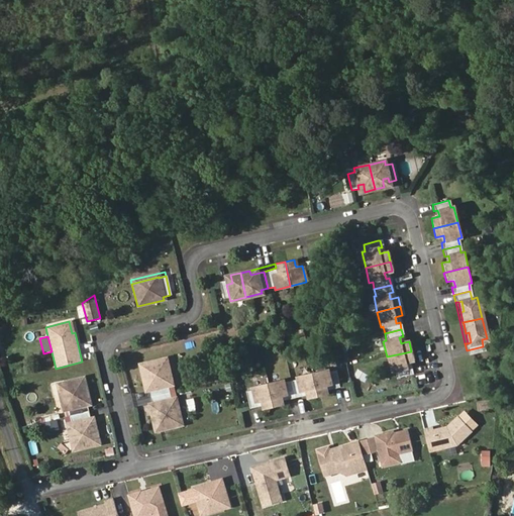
[(26,346),(19,348),(21,359),(28,358),(26,346)]
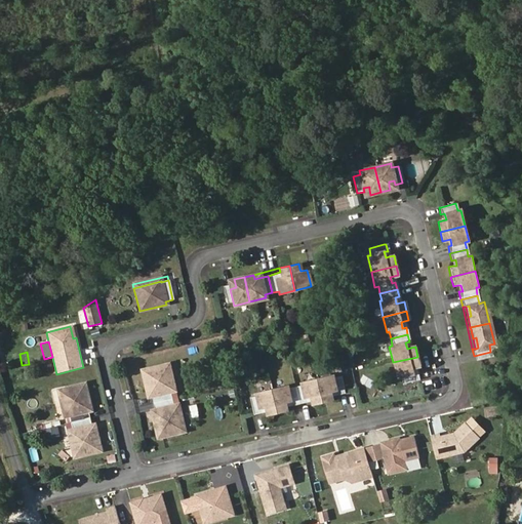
[(411,368),(415,367),(419,366),(417,357),(393,362),(396,377),(399,377),(401,385),(415,381),(418,380),(416,373),(413,373),(411,368)]
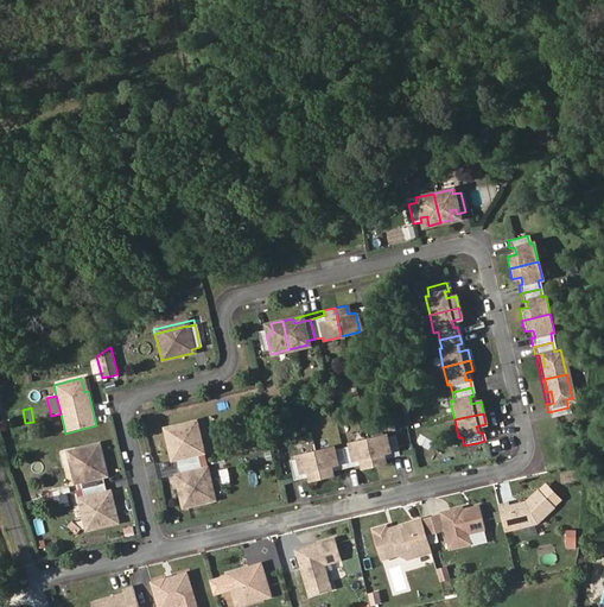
[(201,453),(194,422),(189,423),(196,454),(201,453)]
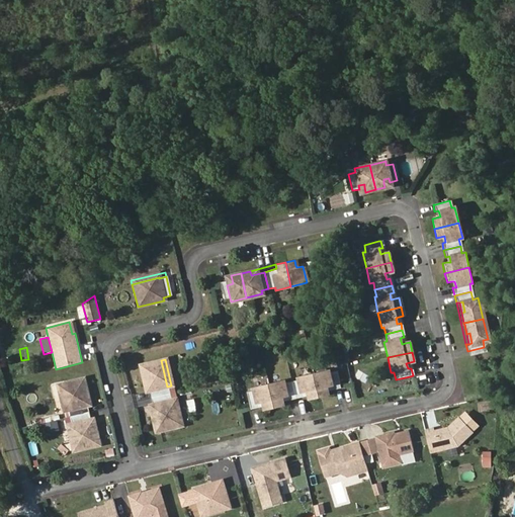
[(168,394),(166,386),(167,386),(161,360),(139,365),(142,380),(145,380),(148,392),(149,399),(168,394)]
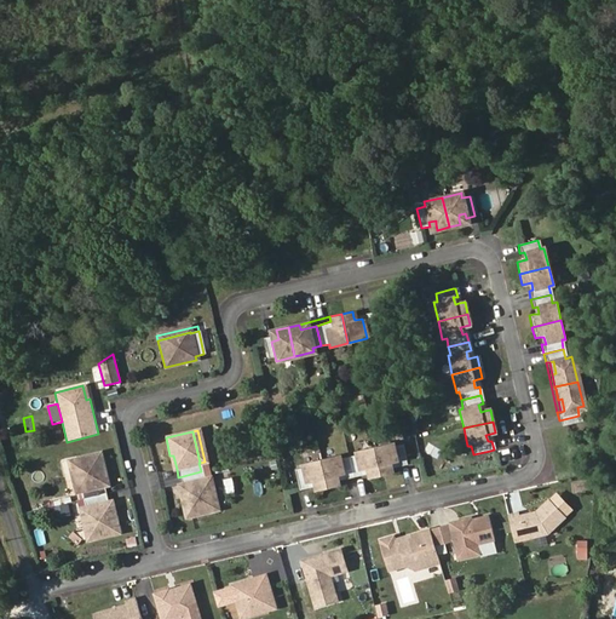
[(29,451),(49,446),(46,436),(27,440),(29,451)]
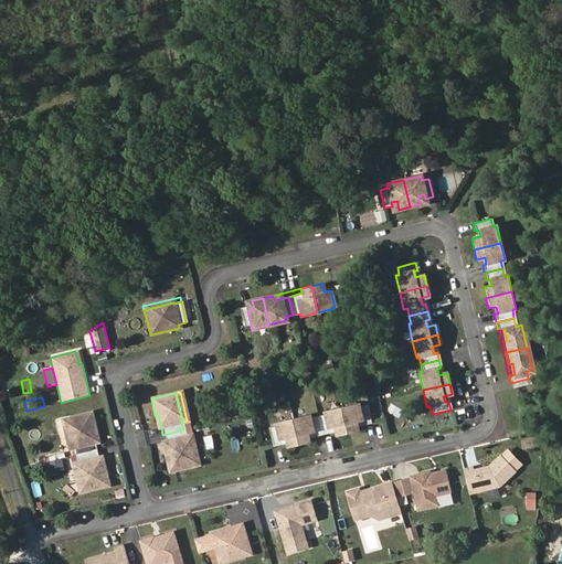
[(369,422),(366,405),(358,407),(357,403),(340,407),(346,434),(357,432),(356,427),(354,423),(361,422),(362,425),(370,424),(369,422)]
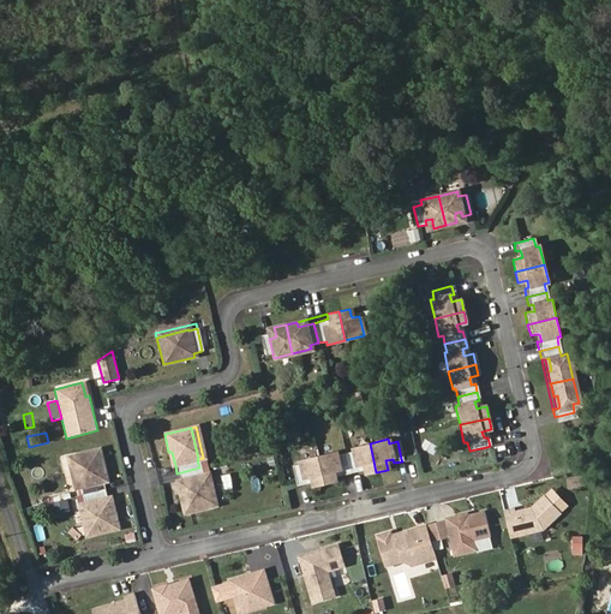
[(376,472),(370,443),(352,448),(352,452),(343,454),(348,474),(357,472),(355,468),(363,466),(364,470),(365,475),(376,472)]
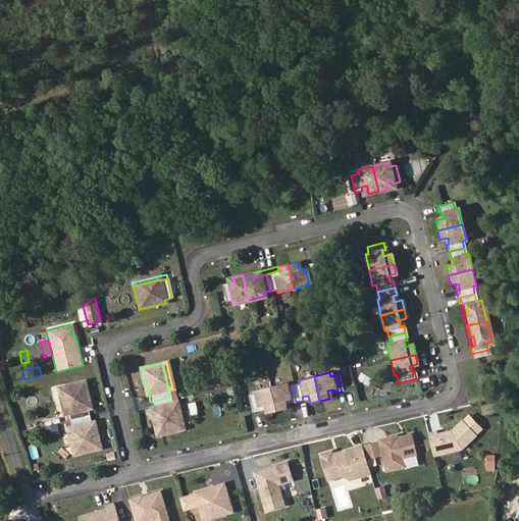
[(87,409),(84,398),(87,398),(83,382),(60,387),(56,388),(62,415),(66,414),(68,421),(88,416),(87,409)]
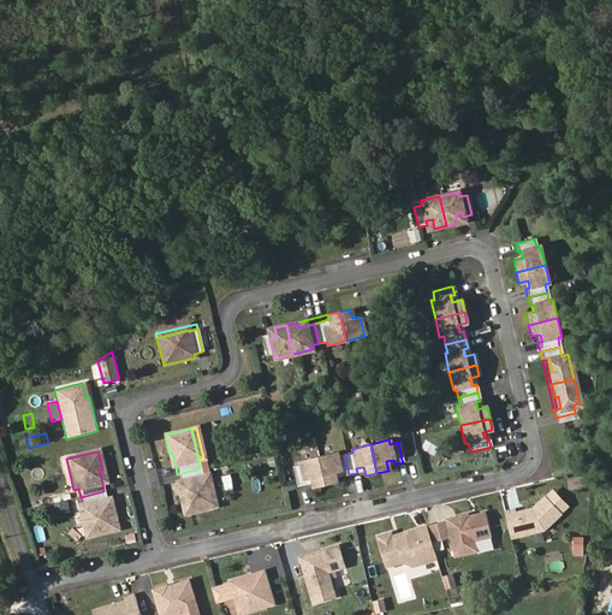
[(349,474),(344,455),(337,456),(336,453),(318,457),(324,486),(336,483),(334,478),(333,474),(340,472),(342,477),(349,474)]
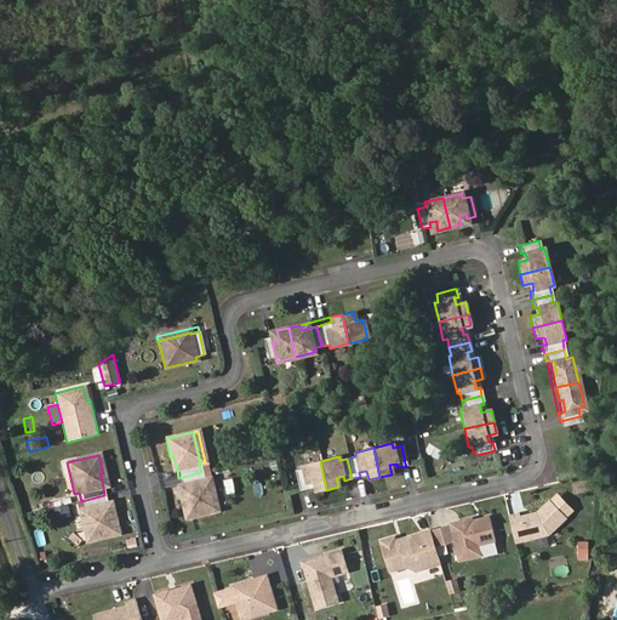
[(326,490),(320,461),(301,465),(302,470),(293,471),(297,489),(298,491),(307,489),(306,484),(313,483),(314,488),(315,493),(326,490)]
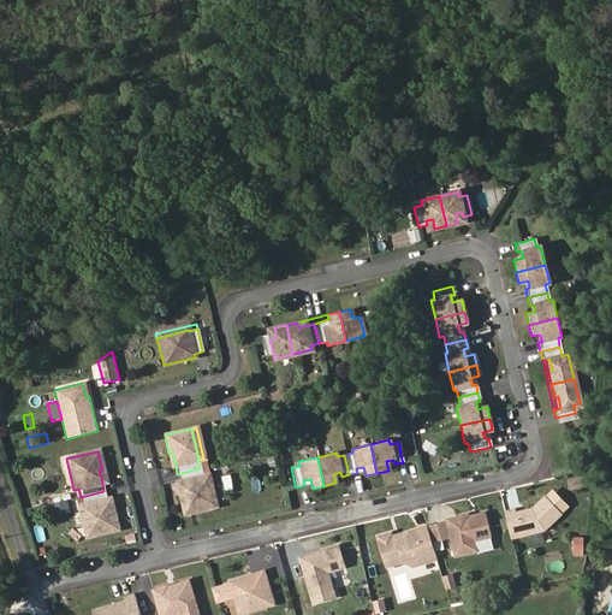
[(209,508),(202,477),(200,468),(177,474),(179,482),(182,495),(179,496),(183,514),(209,508)]
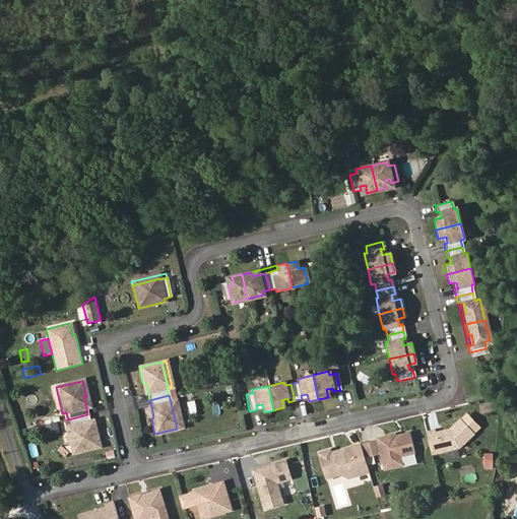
[(181,428),(175,401),(171,402),(177,429),(181,428)]
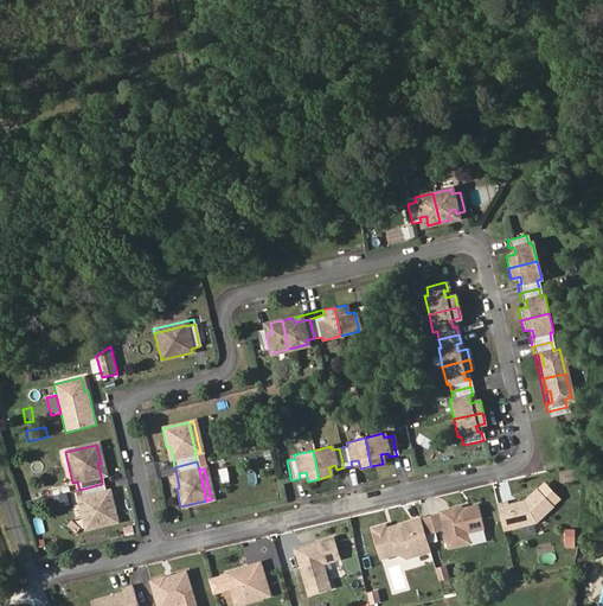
[(115,522),(110,504),(107,505),(104,492),(102,484),(79,490),(89,529),(115,522)]
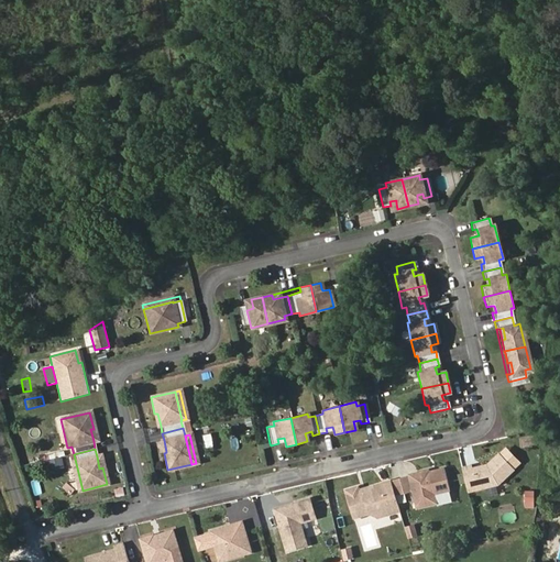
[(485,464),(472,467),(471,464),(461,467),(468,494),(498,486),(515,471),(497,453),(485,464)]
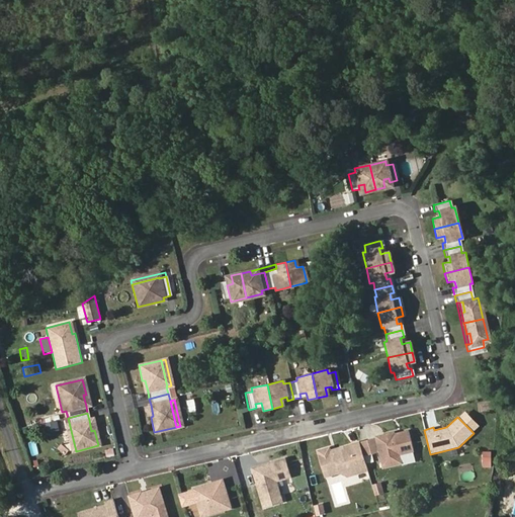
[(45,433),(58,430),(55,421),(43,424),(45,433)]
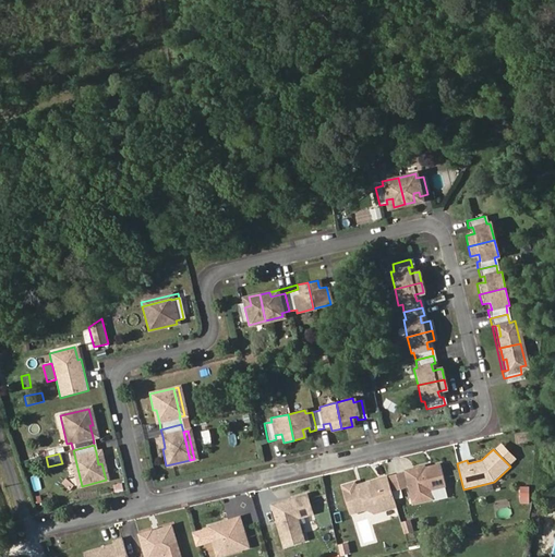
[(433,499),(431,492),(446,487),(439,463),(425,468),(424,465),(403,470),(405,472),(387,476),(391,491),(408,486),(412,504),(433,499)]
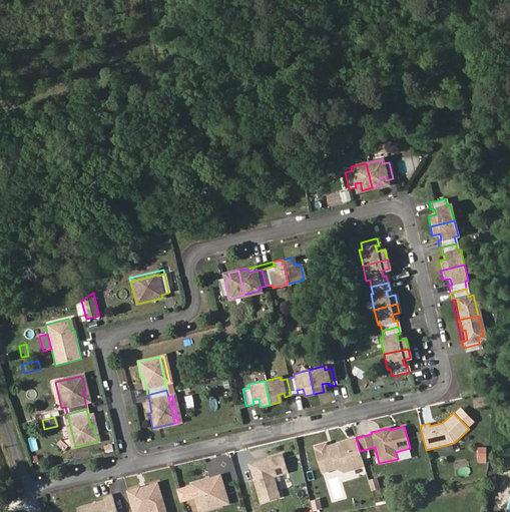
[(356,438),(356,437),(330,444),(329,441),(312,446),(320,474),(337,469),(343,474),(364,468),(360,451),(356,438)]
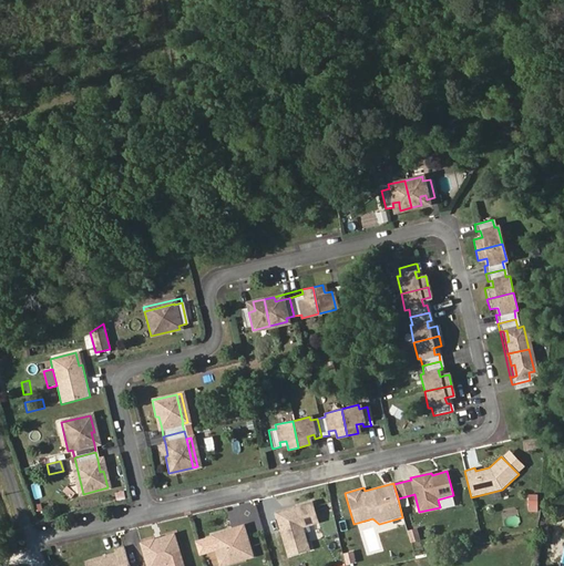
[(536,512),(536,495),(527,495),(527,512),(536,512)]
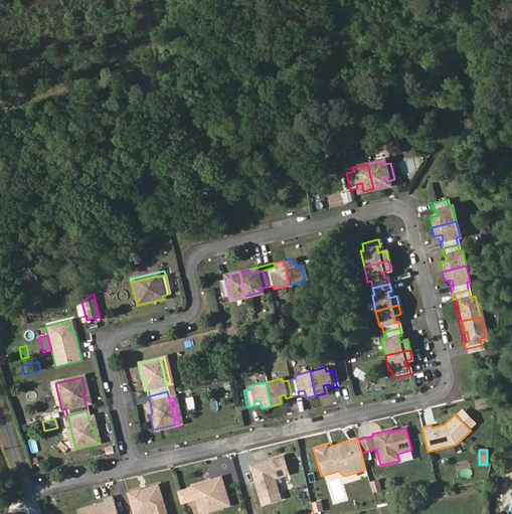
[(290,475),(285,455),(249,465),(262,505),(281,499),(275,479),(290,475)]
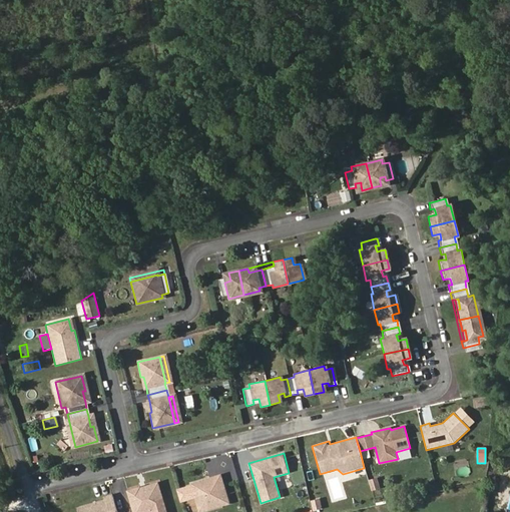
[(205,511),(229,505),(220,474),(190,484),(198,511),(205,511)]
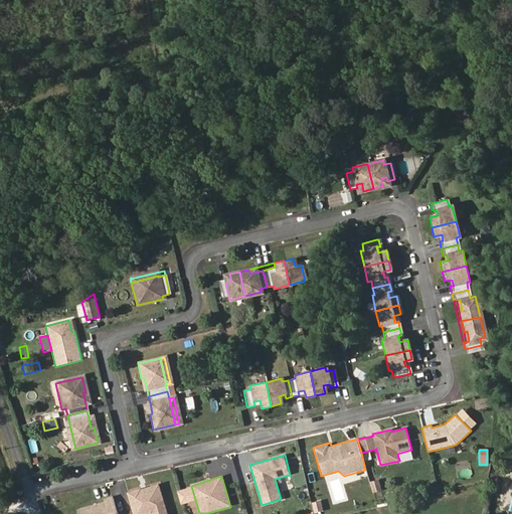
[(377,480),(368,482),(371,494),(380,491),(377,480)]
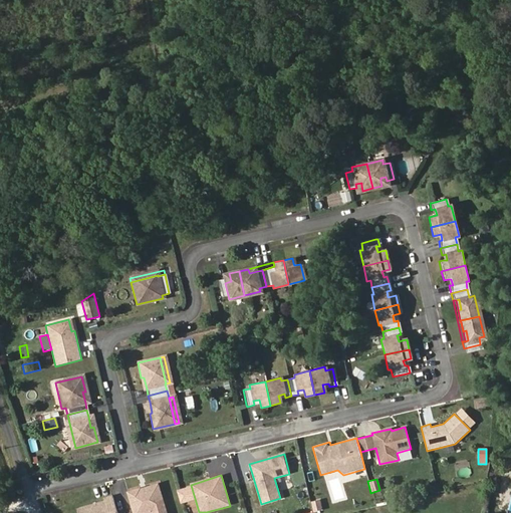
[(167,512),(159,483),(126,492),(134,512),(167,512)]
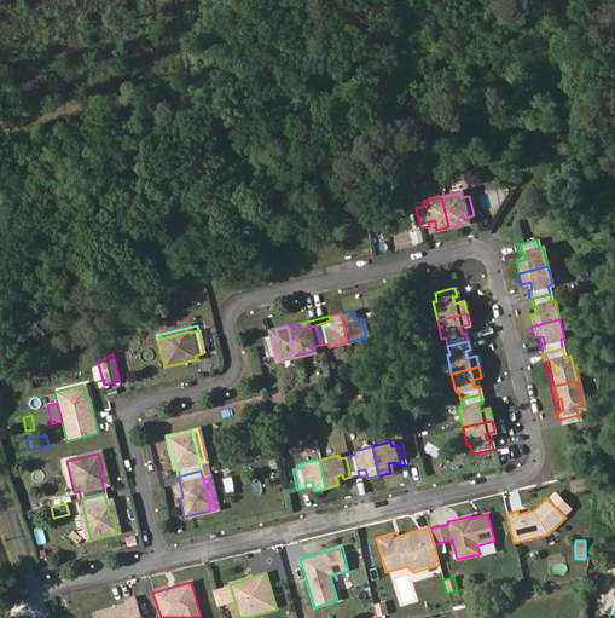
[(140,617),(134,596),(123,600),(123,604),(92,613),(93,617),(140,617)]
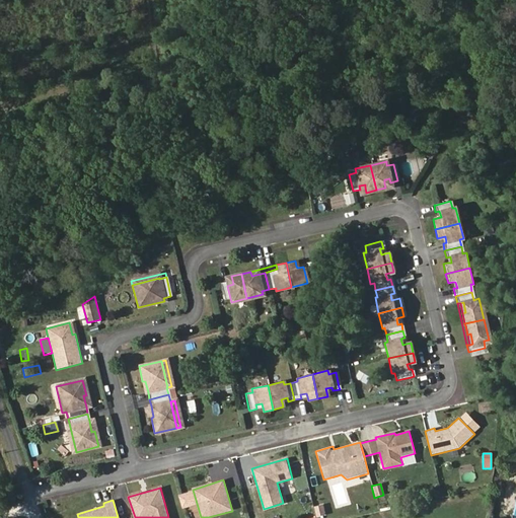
[(315,517),(323,516),(321,504),(313,506),(315,517)]
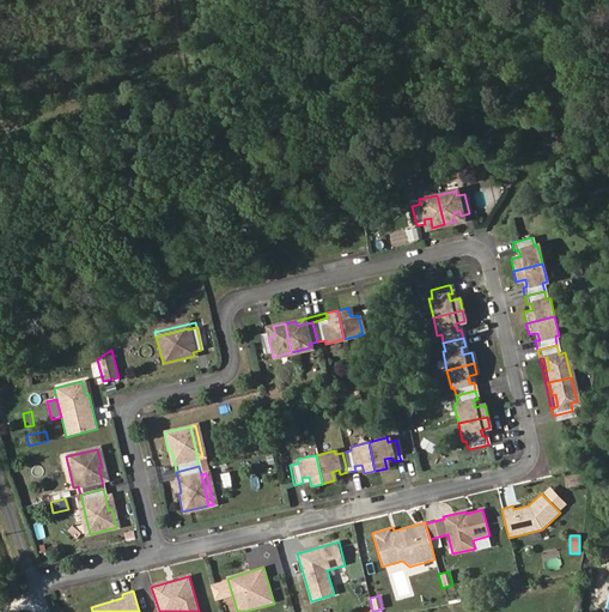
All buildings are outlined.
